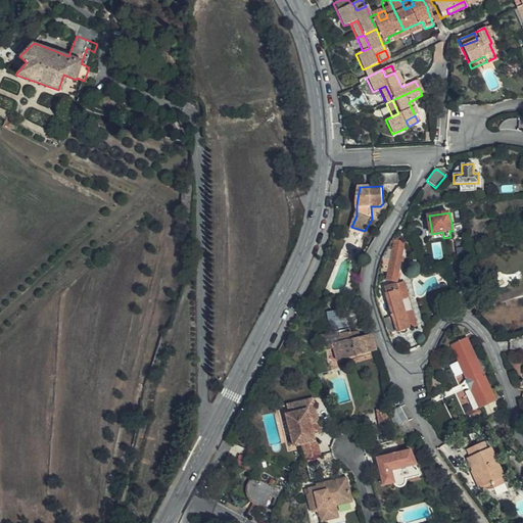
[(179,226),(190,226),(190,215),(179,215),(179,226)]
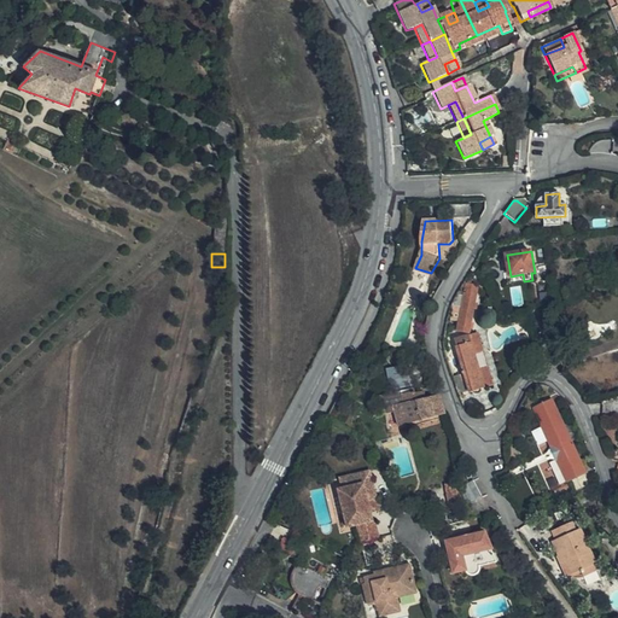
[(471,336),(479,286),(464,284),(454,303),(450,322),(460,324),(471,336)]
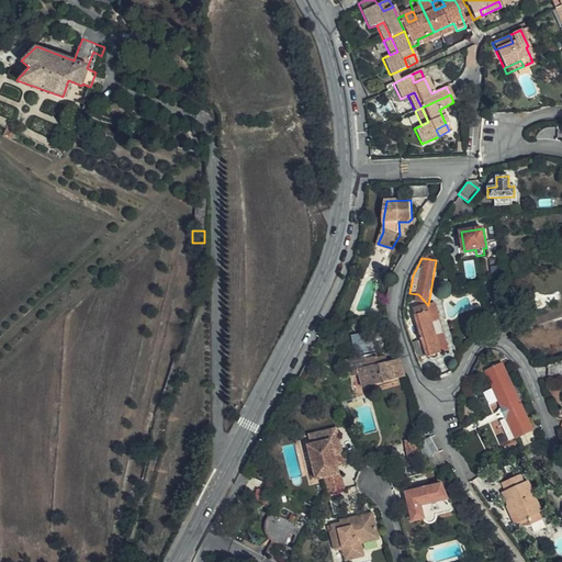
[(423,340),(427,356),(428,358),(441,355),(436,338),(433,323),(440,321),(435,304),(414,310),(423,340)]
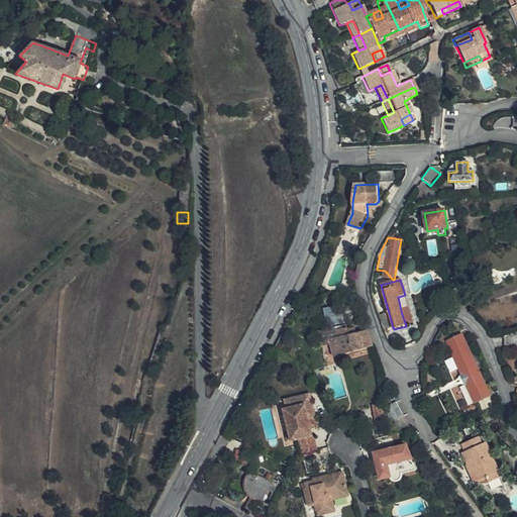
[(344,323),(340,306),(324,310),(328,327),(344,323)]
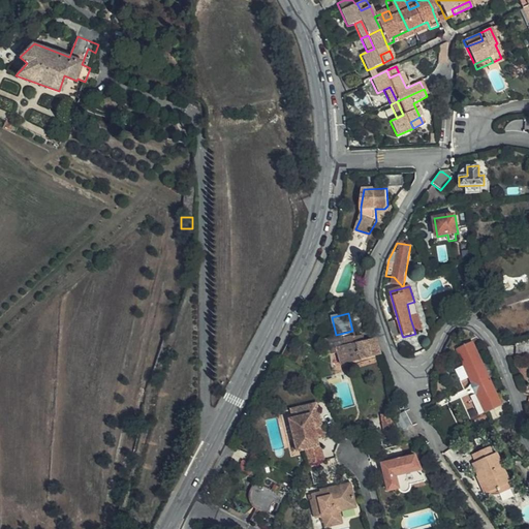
[(417,316),(410,318),(415,334),(423,332),(417,316)]
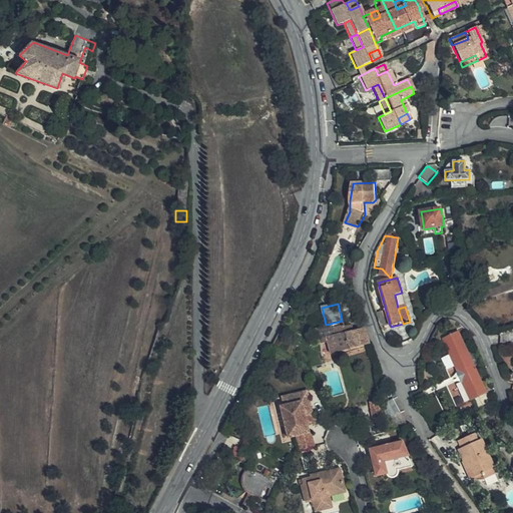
[(381,327),(390,325),(386,311),(378,314),(381,327)]
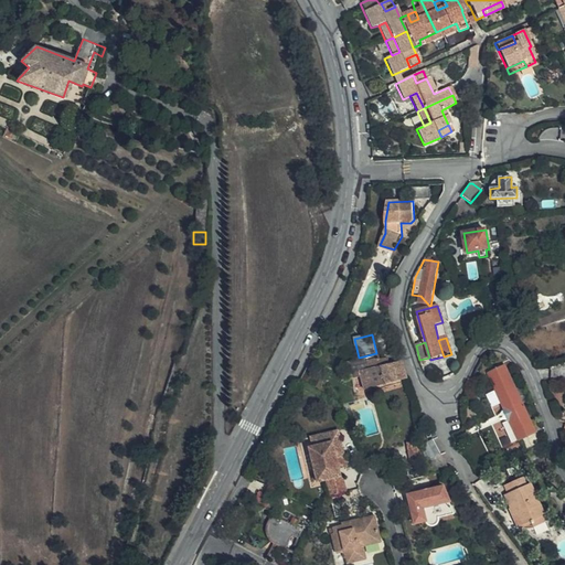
[(407,379),(402,362),(390,366),(387,358),(382,360),(379,361),(377,358),(365,362),(368,368),(364,370),(364,372),(358,374),(360,383),(363,392),(407,379)]
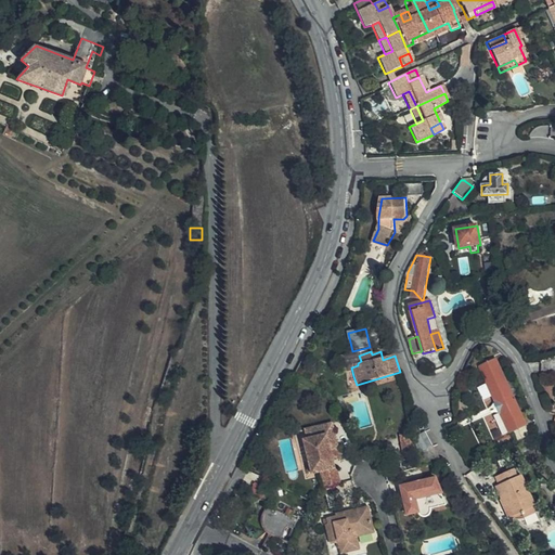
[(485,377),(498,408),(505,404),(505,402),(510,400),(512,398),(513,398),(520,395),(514,381),(506,384),(495,360),(479,366),(485,377)]
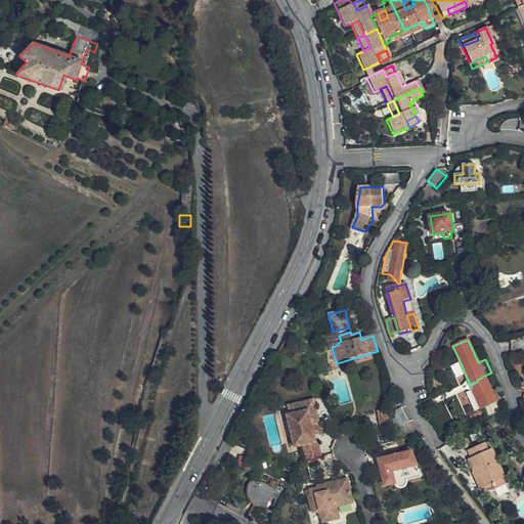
[(334,355),(332,347),(317,351),(319,359),(334,355)]
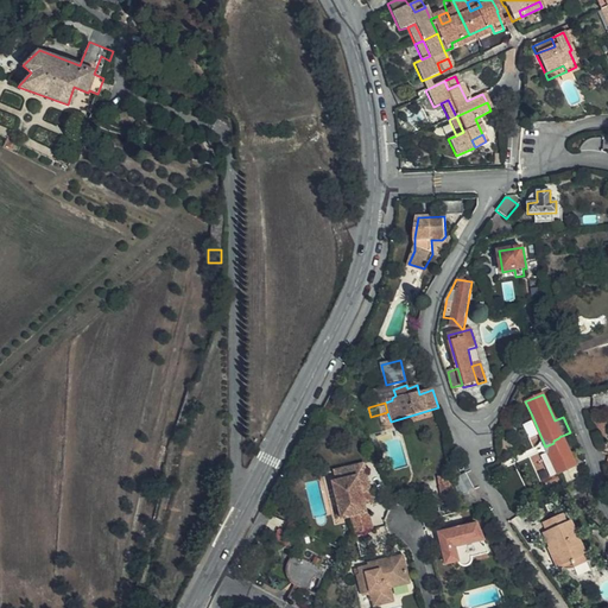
[(538,447),(539,450),(545,447),(531,413),(527,415),(531,422),(524,425),(533,449),(538,447)]
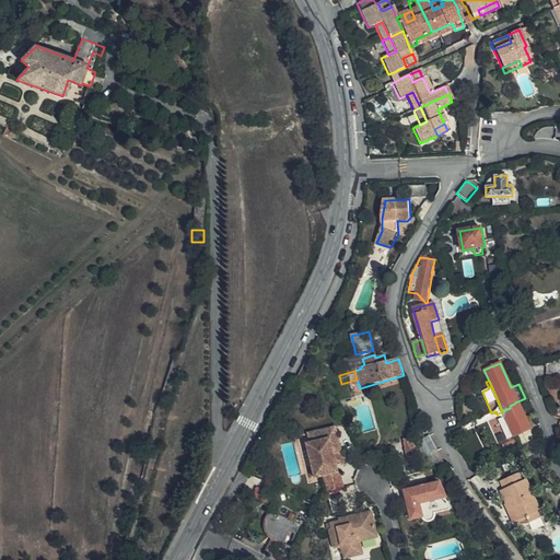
[(514,436),(531,429),(517,401),(516,401),(514,404),(510,406),(510,408),(502,411),(503,415),(514,436)]
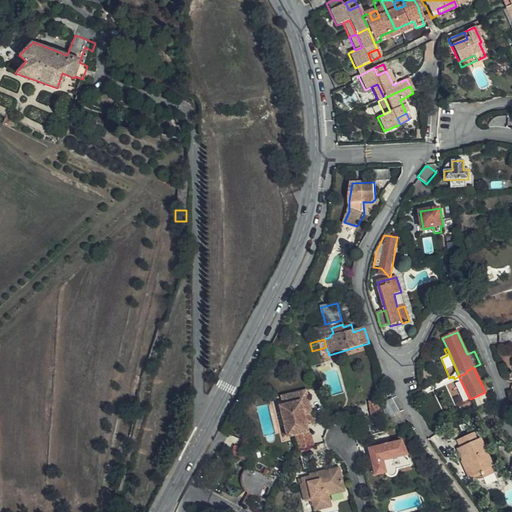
[(474,409),(470,399),(459,376),(454,379),(455,381),(446,385),(460,415),(474,409)]
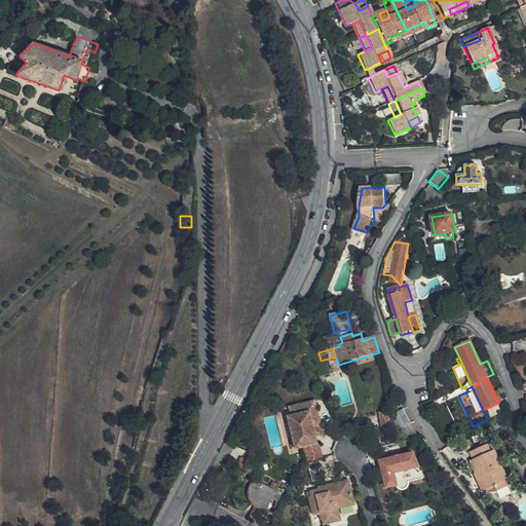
[(377,403),(380,425),(390,424),(386,401),(377,403)]
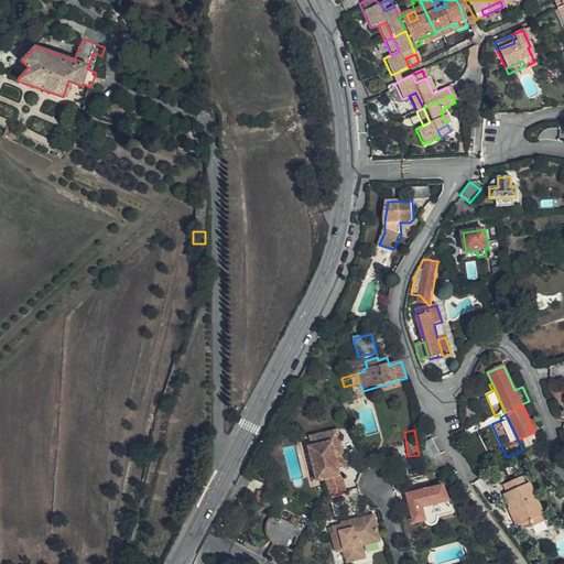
[(324,441),(339,437),(338,431),(323,434),(324,441)]
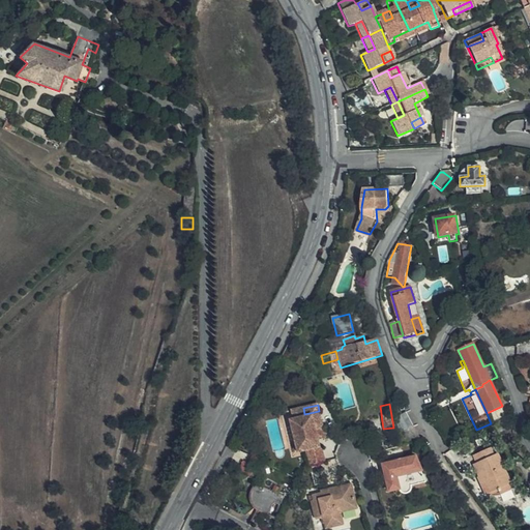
[(308,466),(325,462),(322,447),(319,447),(316,448),(314,441),(318,440),(316,433),(324,431),(319,411),(304,414),(303,408),(292,411),(296,428),(292,428),(296,445),(299,444),(301,452),(305,451),(308,466)]
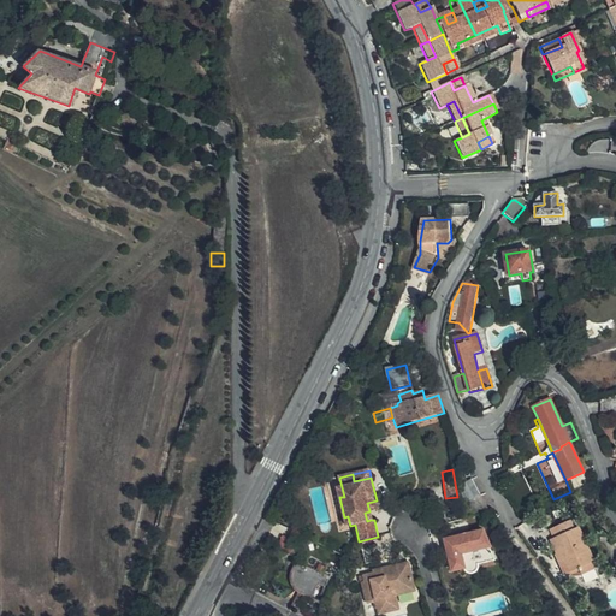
[(473,479),(460,484),(462,495),(463,503),(466,502),(481,495),(473,479)]
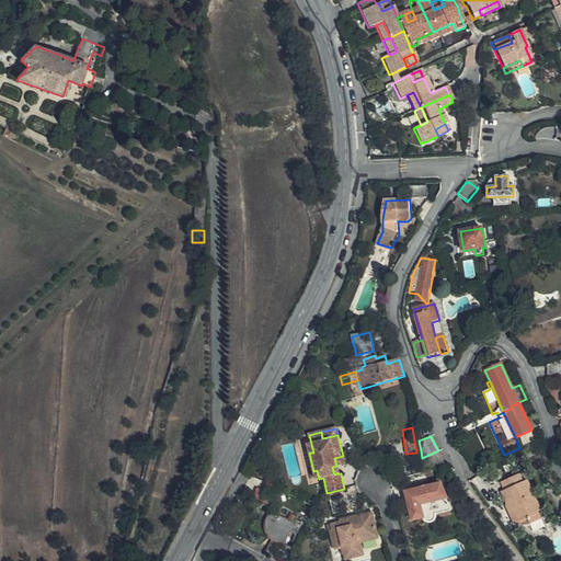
[(344,464),(343,456),(334,458),(336,466),(344,464)]
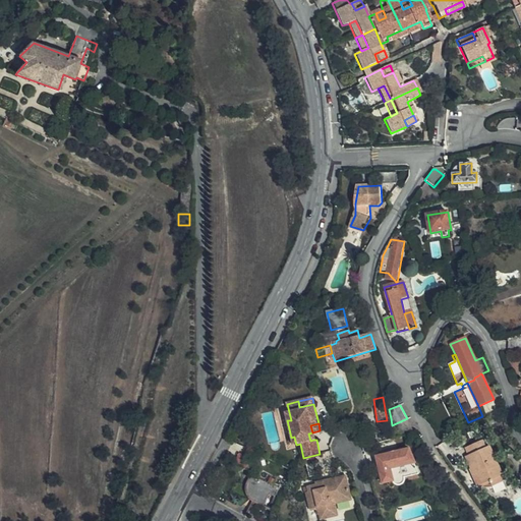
[(502,476),(487,448),(486,448),(483,442),(470,448),(473,455),(467,458),(480,485),(490,481),(491,485),(495,483),(494,480),(502,476)]
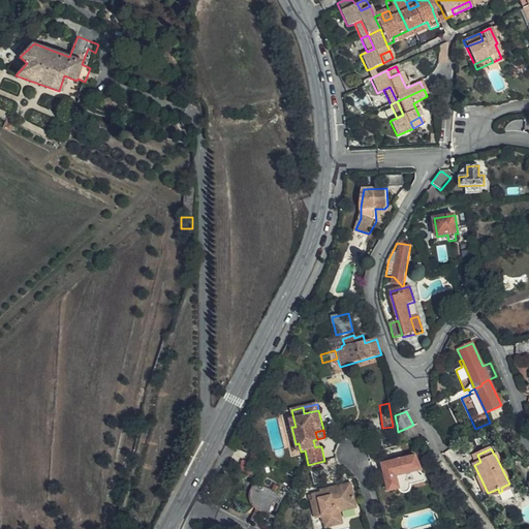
[(428,483),(417,457),(385,464),(391,492),(402,489),(404,492),(407,494),(411,493),(414,491),(415,486),(428,483)]
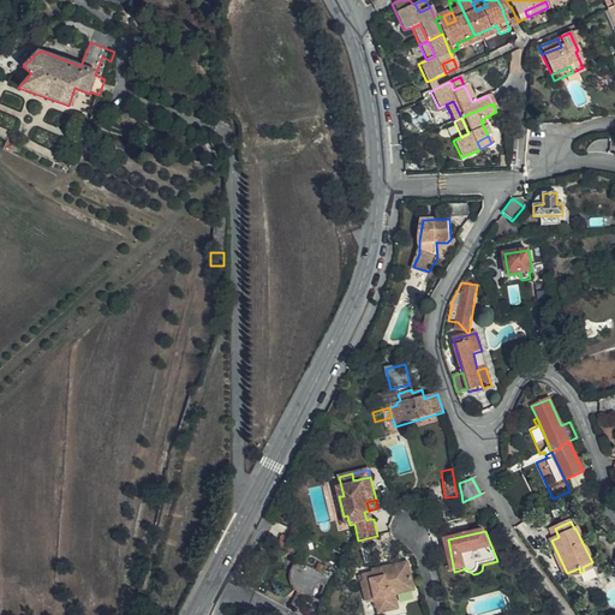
[(291,551),(297,538),(285,532),(278,544),(291,551)]
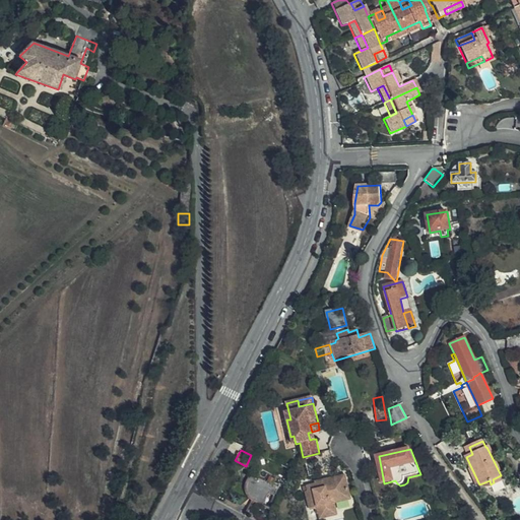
[(247,492),(249,498),(263,505),(271,492),(275,494),(279,486),(266,479),(266,480),(252,473),(248,480),(247,483),(247,492)]
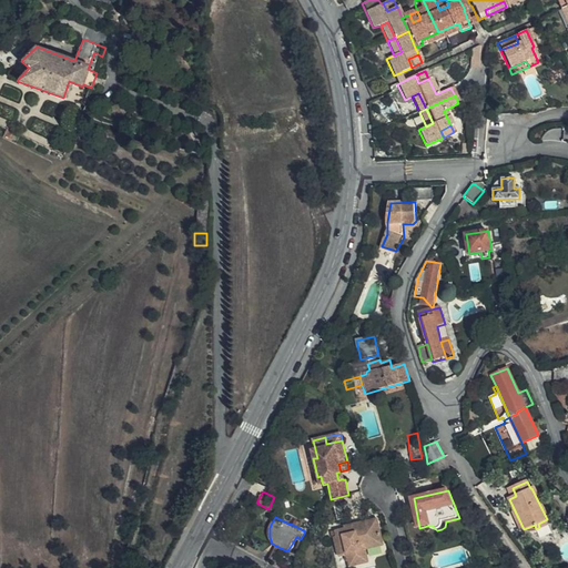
[(368,530),(379,527),(378,518),(366,521),(368,530)]
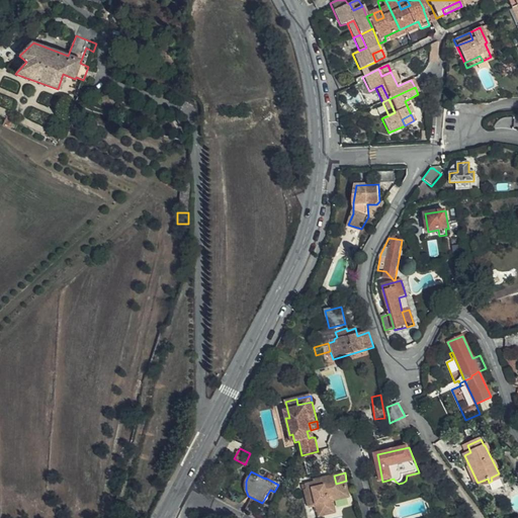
[(351,498),(346,481),(336,484),(334,476),(320,480),(321,484),(317,485),(316,483),(309,485),(310,490),(306,491),(310,507),(314,506),(315,513),(327,510),(325,504),(351,498)]
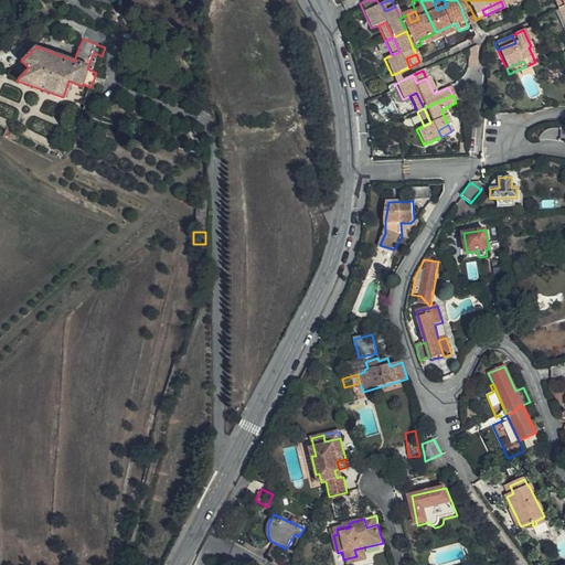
[(384,548),(383,543),(354,550),(356,556),(364,554),(384,548)]
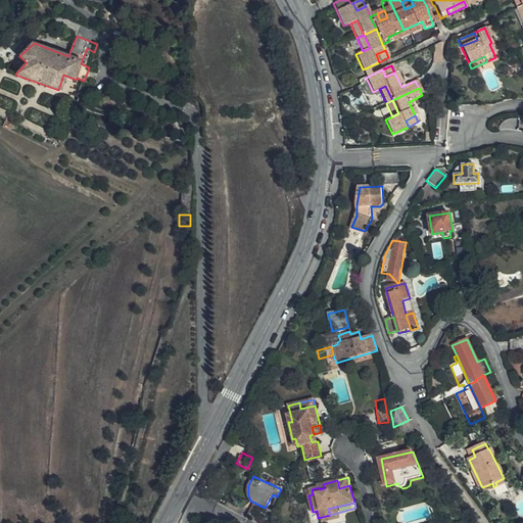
[(330,515),(318,518),(319,522),(320,522),(338,519),(337,513),(330,515)]
